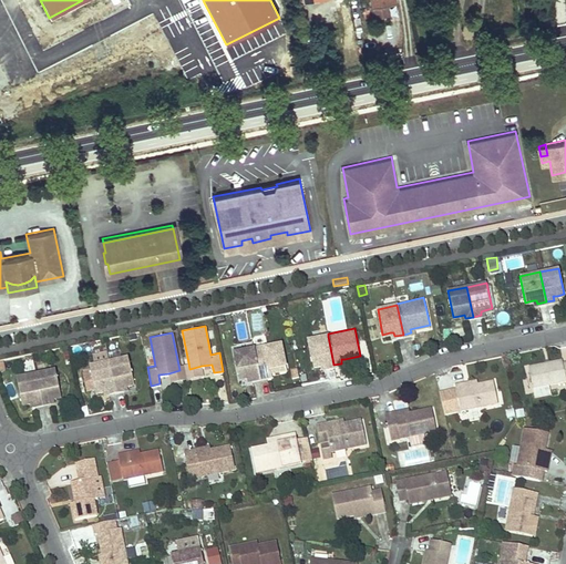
[(333,365),(328,336),(308,339),(314,365),(321,363),(325,362),(326,367),(333,365)]
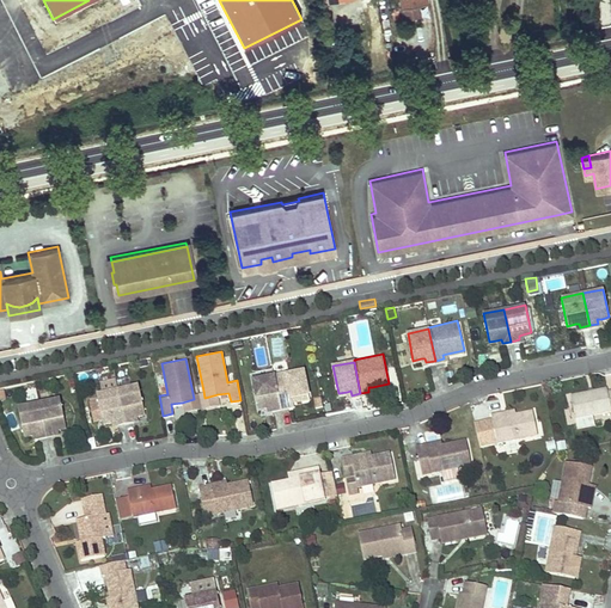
[(309,395),(303,366),(273,372),(273,374),(280,405),(288,404),(288,399),(292,399),(309,395)]
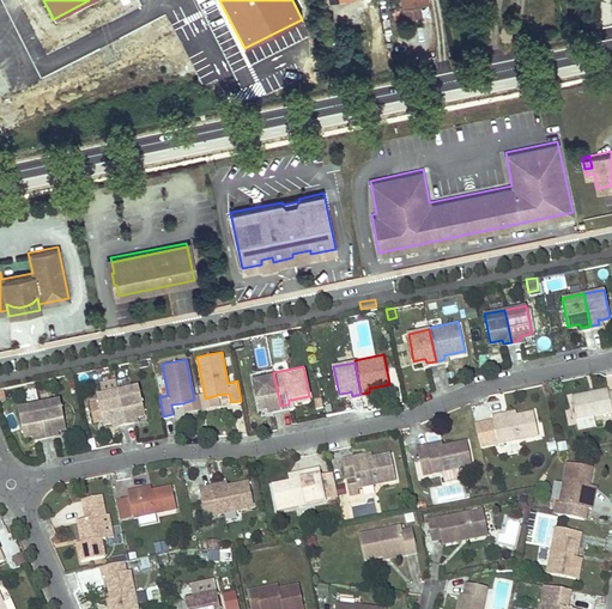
[(280,406),(273,375),(253,378),(259,406),(266,405),(271,403),(272,408),(280,406)]
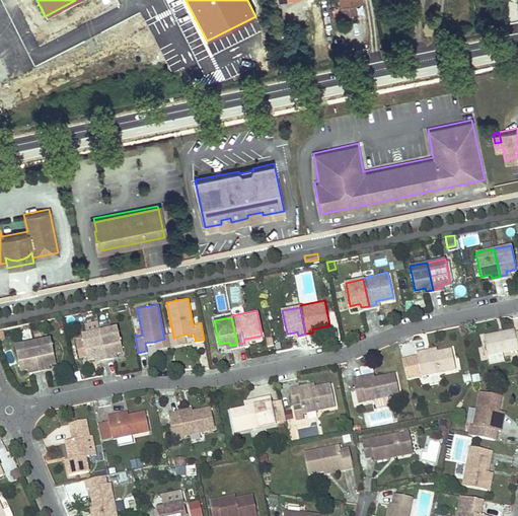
[(99,329),(97,320),(85,323),(87,333),(82,334),(82,336),(75,338),(79,357),(86,355),(87,357),(94,356),(97,355),(98,358),(105,357),(99,329)]
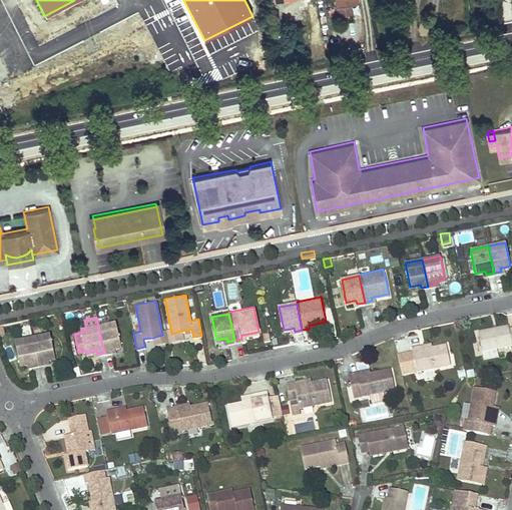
[(121,345),(115,322),(98,326),(104,353),(111,351),(111,348),(114,347),(121,345)]
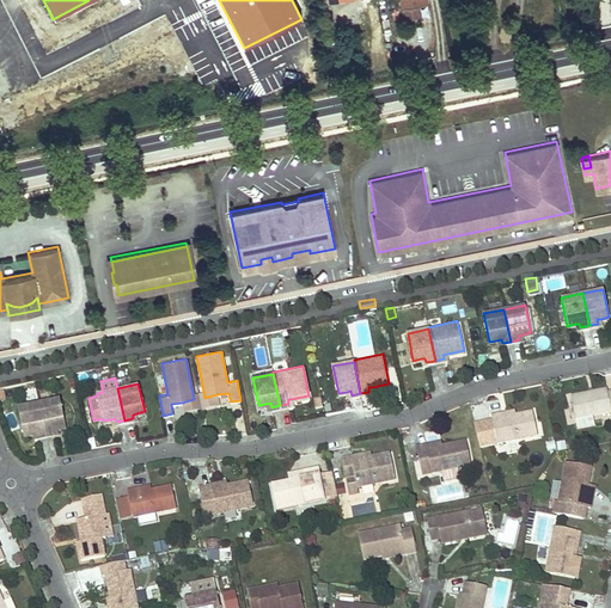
[(610,409),(610,388),(606,390),(606,386),(570,394),(576,427),(594,422),(592,412),(610,409)]
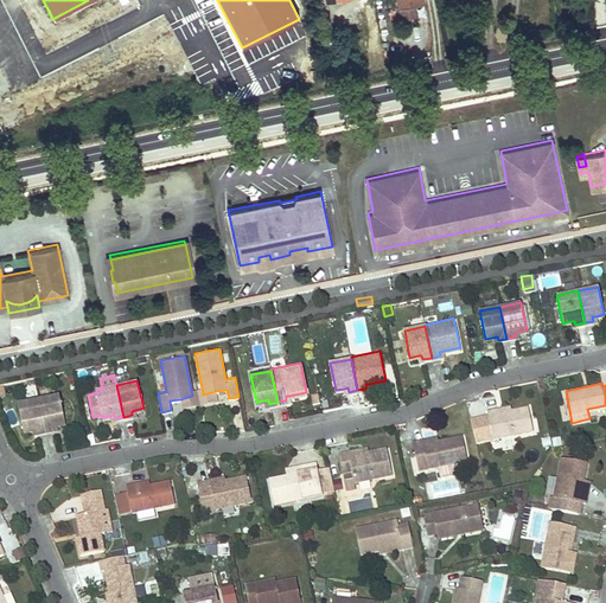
[(217,401),(216,391),(203,395),(202,387),(197,389),(199,404),(217,401)]
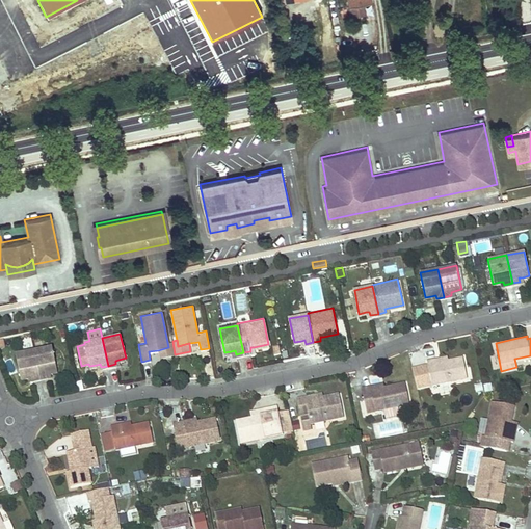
[(168,347),(158,350),(159,358),(175,354),(173,341),(167,342),(168,347)]
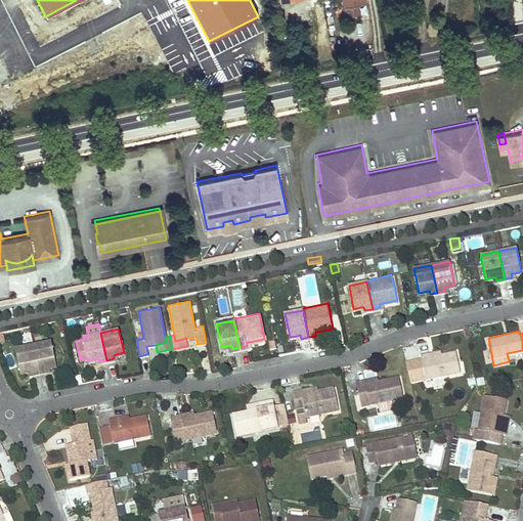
[(56,364),(51,340),(33,344),(39,372),(46,370),(45,366),(49,365),(56,364)]
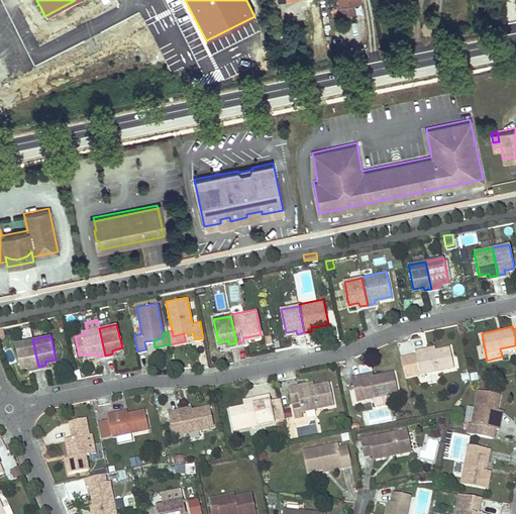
[(38,367),(32,339),(15,343),(20,367),(26,366),(30,365),(31,369),(38,367)]
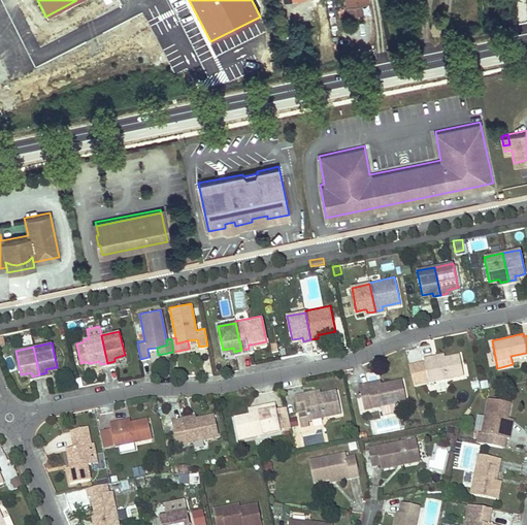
[(463,373),(459,353),(443,356),(433,358),(432,355),(423,356),(423,358),(410,361),(415,384),(463,373)]
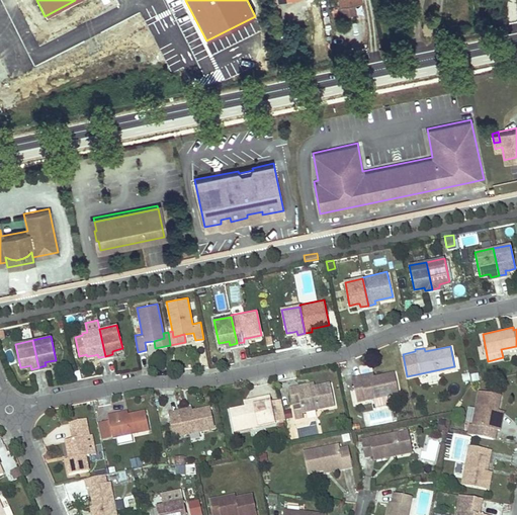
[(470,377),(468,370),(460,372),(463,379),(470,377)]
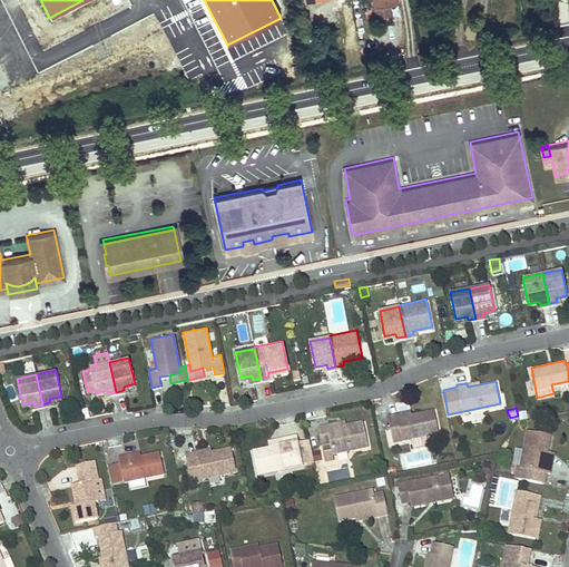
[(439,431),(433,409),(411,413),(398,417),(396,412),(386,414),(393,441),(439,431)]
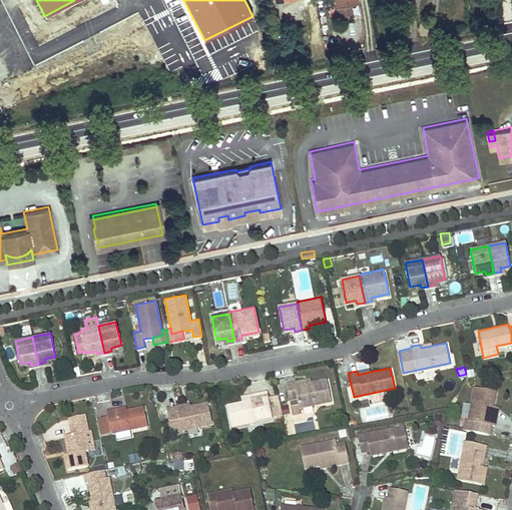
[(331,400),(327,378),(311,381),(295,384),(295,381),(286,383),(289,398),(292,398),(293,404),(298,403),(299,406),(331,400)]
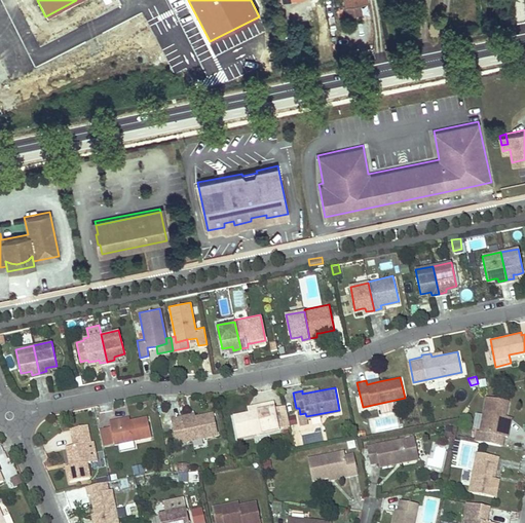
[(502,426),(504,415),(508,400),(486,396),(479,430),(477,428),(475,439),(491,442),(492,433),(502,434),(508,435),(509,427),(502,426)]
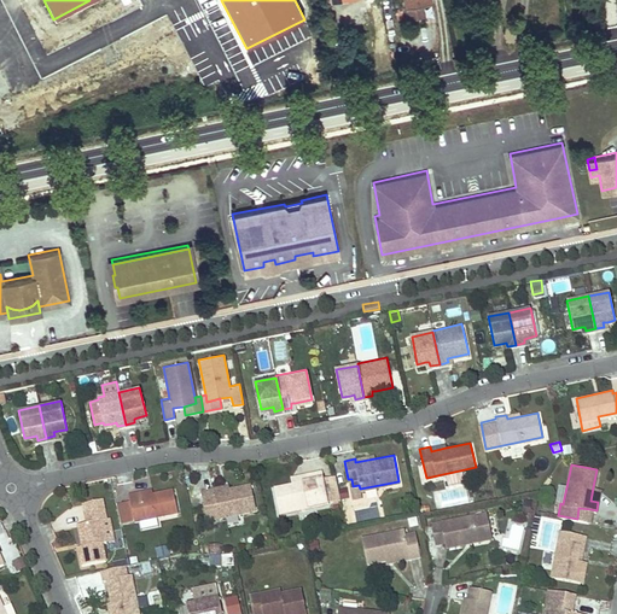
[(329,502),(321,469),(303,473),(304,477),(292,479),(292,483),(273,486),(279,512),(329,502)]
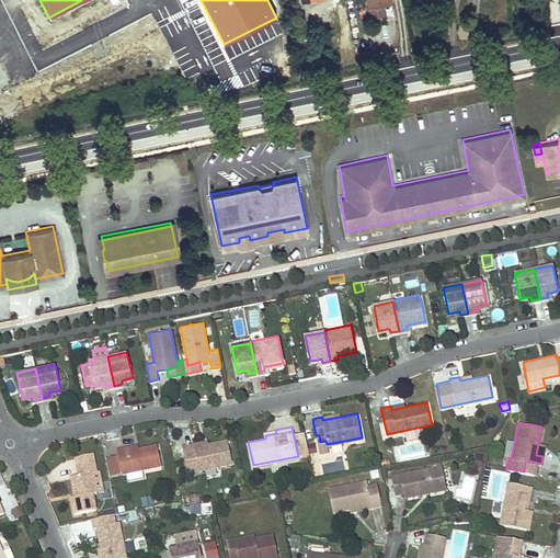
[(232,463),(227,439),(207,443),(194,446),(193,443),(182,445),(185,460),(196,458),(198,469),(232,463)]
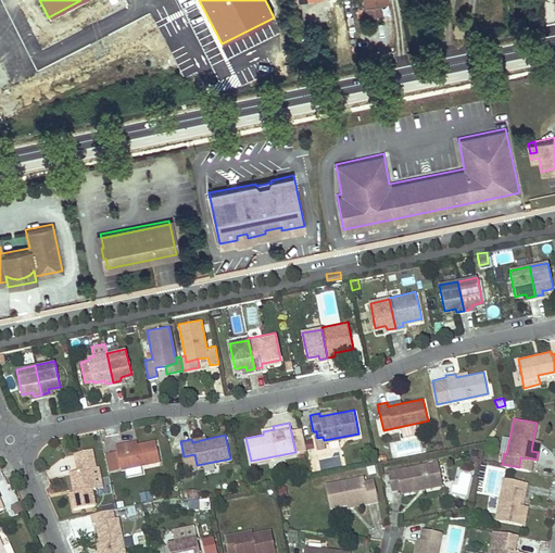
[(325,445),(324,440),(323,437),(317,438),(314,439),(316,448),(325,445)]
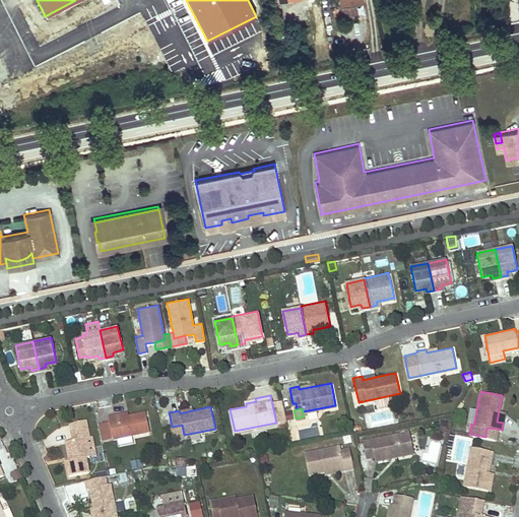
[(128,414),(118,416),(118,412),(108,414),(109,421),(113,438),(149,430),(145,410),(128,414)]
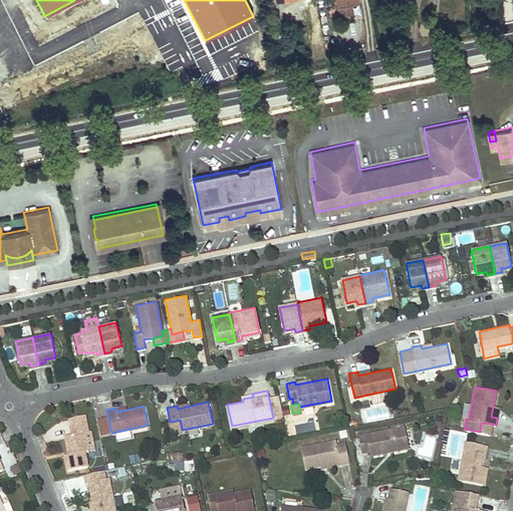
[(86,422),(84,414),(68,417),(70,425),(86,422)]
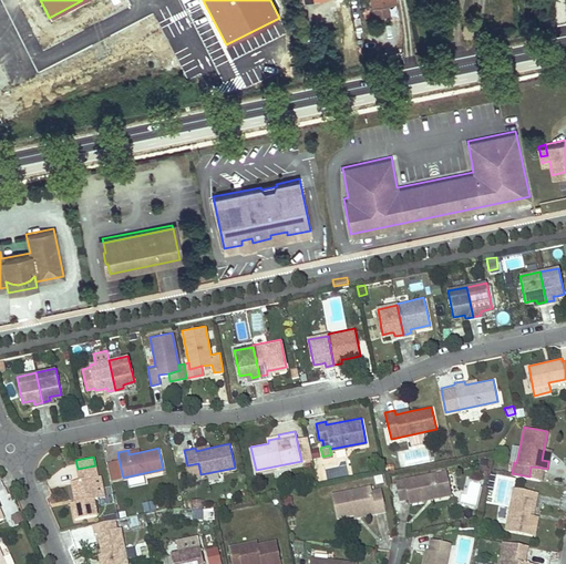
[(485,469),(487,458),(481,457),(479,468),(485,469)]
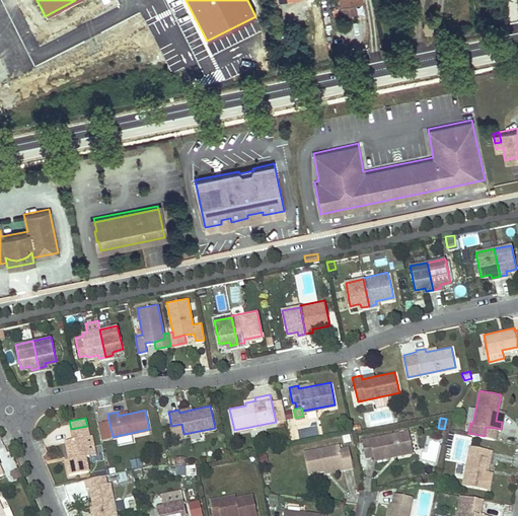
[(113,437),(108,420),(97,422),(100,439),(113,437)]
